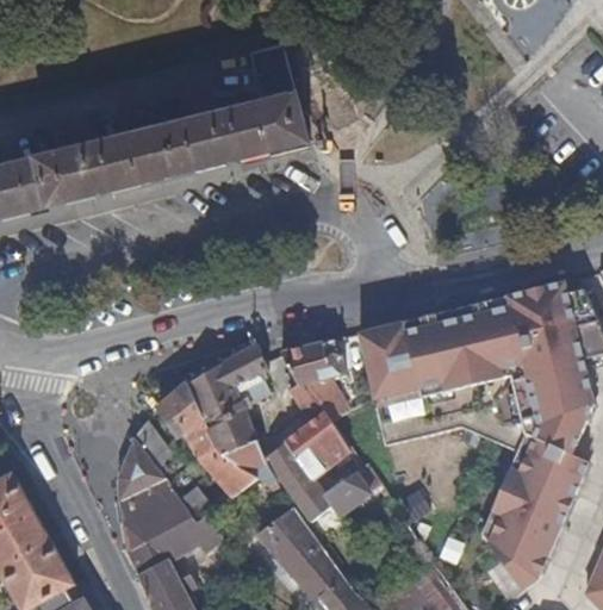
[(0,219),(304,143),(280,45),(247,54),(259,104),(0,169),(0,219)]
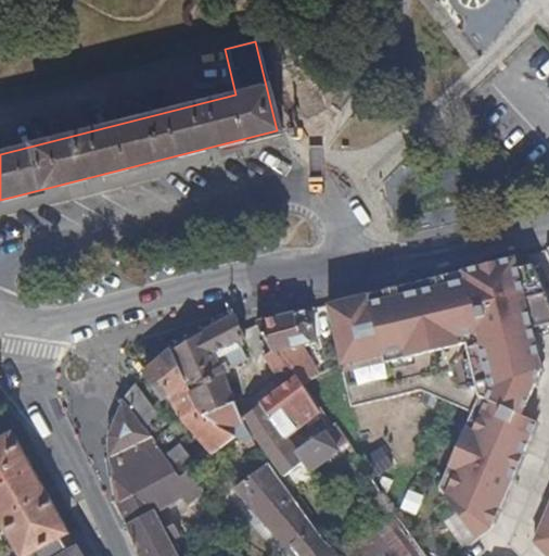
[(532,327),(544,325),(548,323),(548,301),(539,281),(531,263),(516,266),(512,255),(494,262),(471,267),(448,274),(408,282),(354,294),(335,299),(324,302),(333,341),(339,359),(345,390),(349,406),(373,401),(400,394),(418,390),(439,400),(470,413),(455,447),(447,465),(437,489),(447,502),(473,540),(489,530),(505,492),(527,440),(532,429),(535,421),(522,416),(521,414),(532,390),(541,366),(536,350),(532,327)]
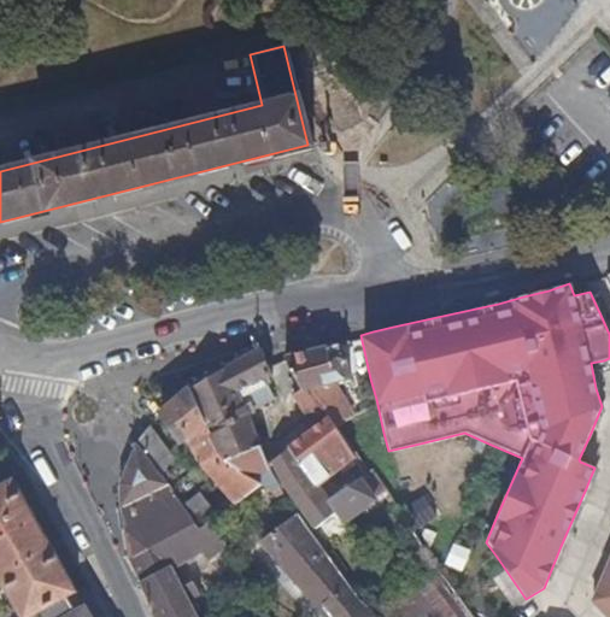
[(346,376),(346,371),(344,362),(344,359),(341,357),(339,353),(335,341),(281,356),(300,386),(305,388),(309,391),(321,407),(333,424),(340,419),(349,413),(341,400),(332,385),(334,381),(339,380),(346,378),(346,376)]
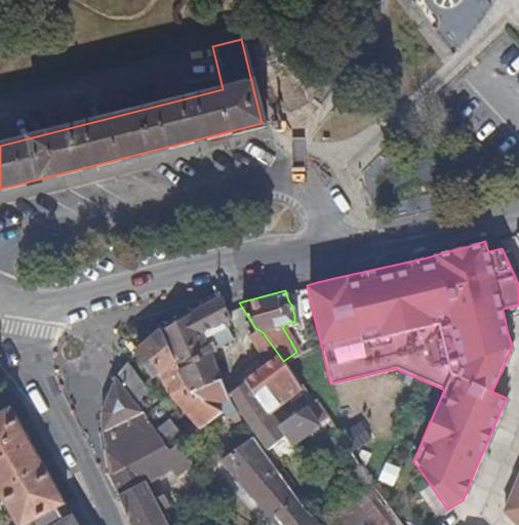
[(212,357),(207,346),(207,342),(204,337),(201,331),(208,327),(221,321),(229,318),(230,315),(228,310),(226,306),(221,294),(197,308),(160,329),(184,372),(195,393),(210,403),(224,412),(232,417),(238,414),(234,409),(230,401),(228,400),(228,397),(228,394),(228,391),(224,379),(215,363),(212,357)]
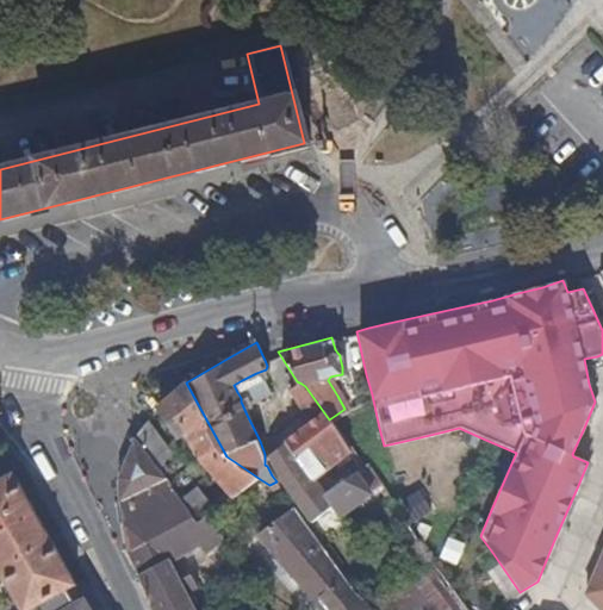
[(315,479),(352,449),(347,443),(341,435),(329,419),(317,403),(305,386),(302,384),(297,381),(287,390),(311,422),(268,455),(283,481),(311,518),(334,504),(341,514),(374,491),(372,487),(378,484),(366,466),(327,493),(315,479)]
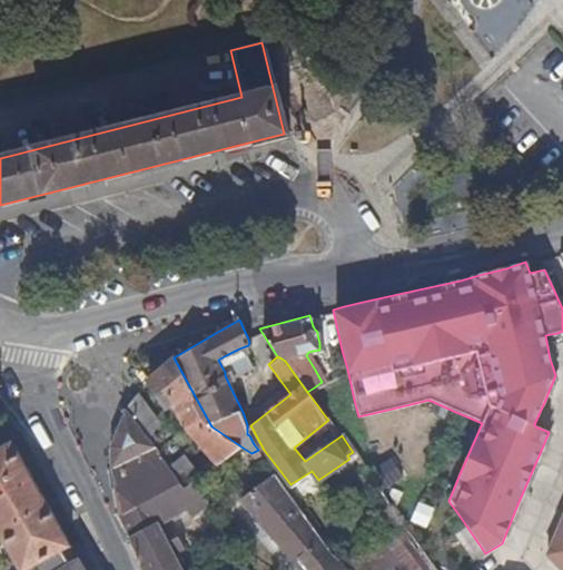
[(199,404),(174,357),(166,364),(146,380),(158,397),(165,408),(171,404),(176,414),(181,423),(185,428),(189,434),(216,465),(243,448),(228,438),(211,426),(199,404)]
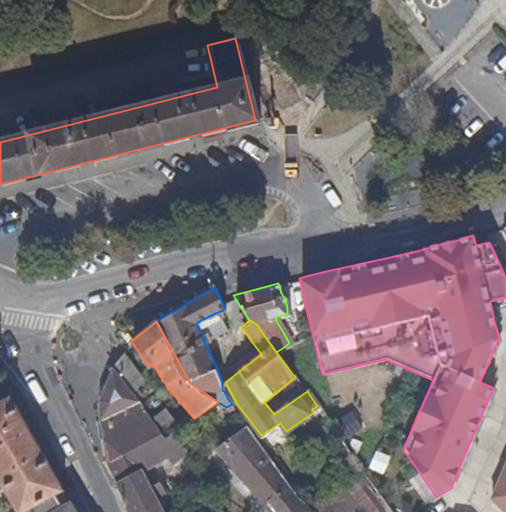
[(137,376),(138,372),(133,366),(128,359),(121,351),(118,354),(114,361),(109,366),(129,390),(131,387),(135,383),(136,379),(137,376)]
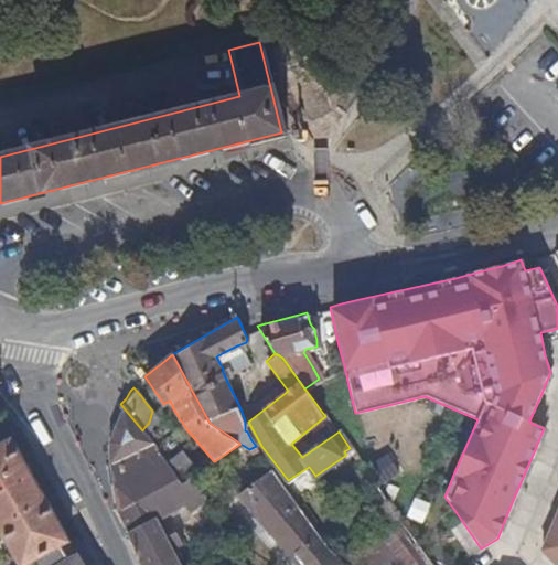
[(153,445),(142,430),(120,404),(117,412),(115,426),(113,434),(113,440),(109,457),(106,471),(109,501),(111,503),(115,509),(150,491),(154,499),(171,488),(183,479),(179,475),(169,462),(153,445)]
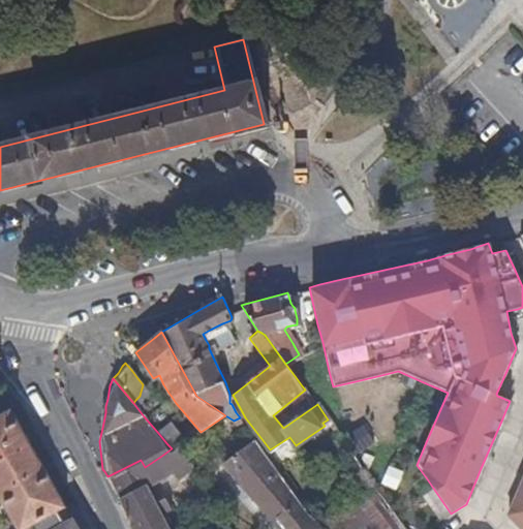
[(201,432),(176,403),(172,397),(144,416),(158,433),(167,444),(172,448),(178,445),(201,432)]
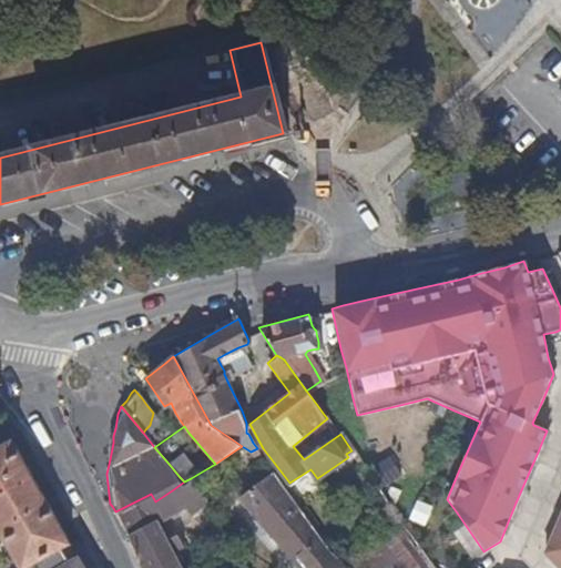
[(0,546),(12,567),(23,567),(26,567),(55,551),(63,547),(6,444),(0,447),(0,546)]
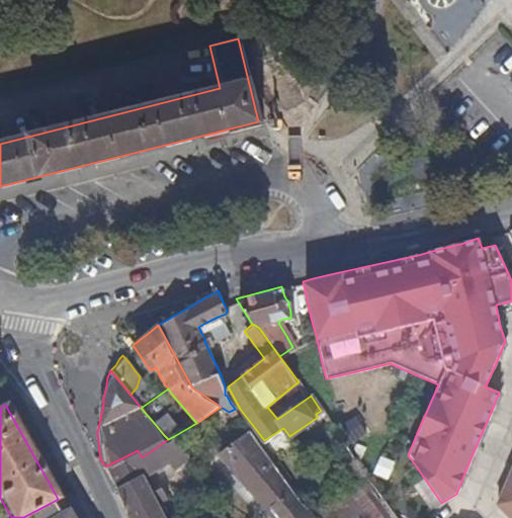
[(209,441),(242,420),(229,412),(221,407),(196,423),(209,441)]
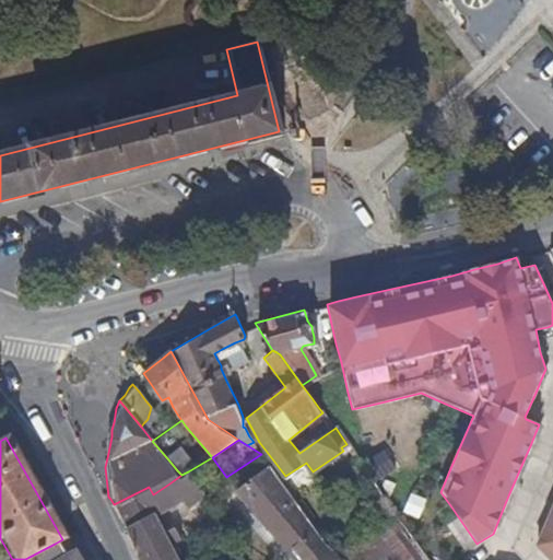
[(336,548),(295,499),(267,463),(261,454),(226,477),(245,502),(263,524),(293,559),(345,559),(340,552),(336,548)]
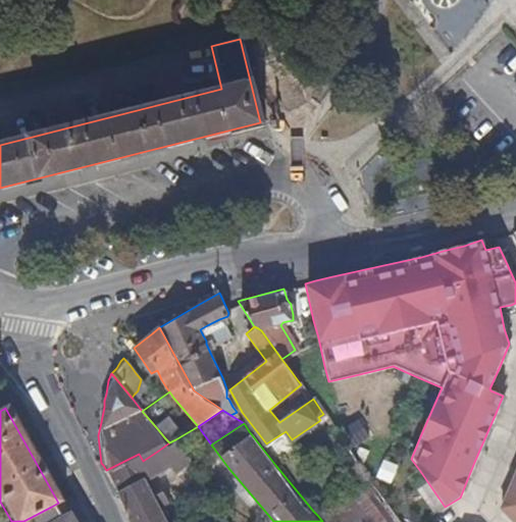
[(192,461),(184,452),(175,439),(169,442),(158,451),(161,455),(174,473),(181,469),(187,471),(191,468),(195,465),(192,461)]
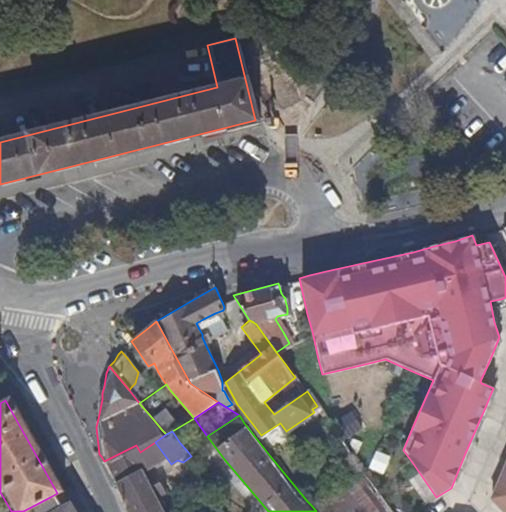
[(163,511),(161,507),(151,487),(142,471),(148,466),(140,452),(136,445),(104,461),(111,475),(120,494),(124,503),(123,507),(125,511),(163,511)]
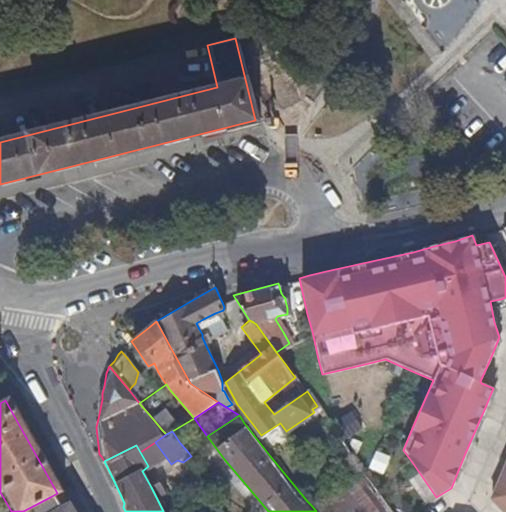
[(355,467),(348,454),(341,459),(338,461),(346,473),(355,467)]
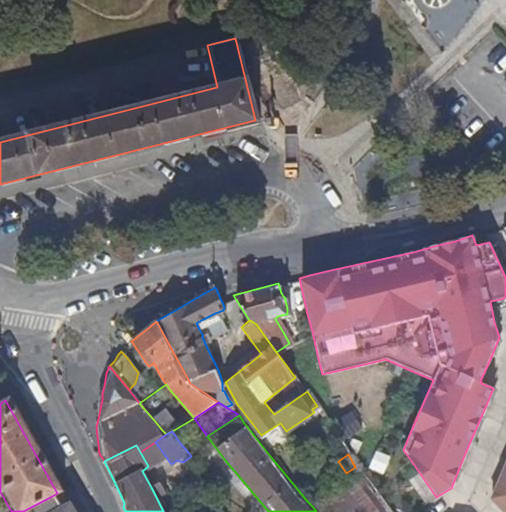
[(505,511),(505,462),(499,479),(490,500),(502,511),(505,511)]
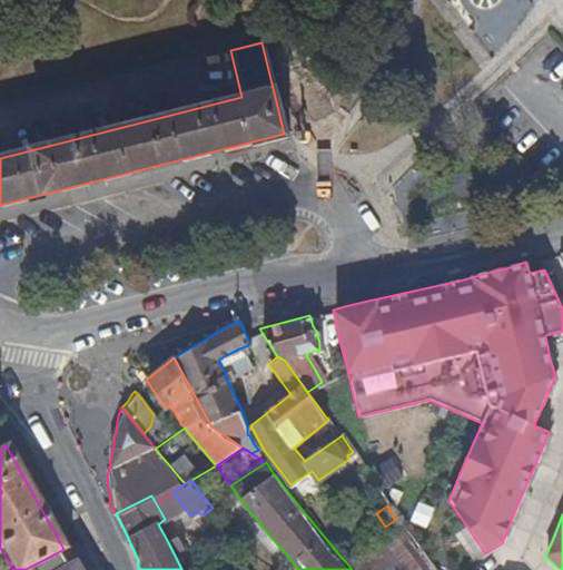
[(386,569),(422,569),(401,536),(375,552),(386,569)]
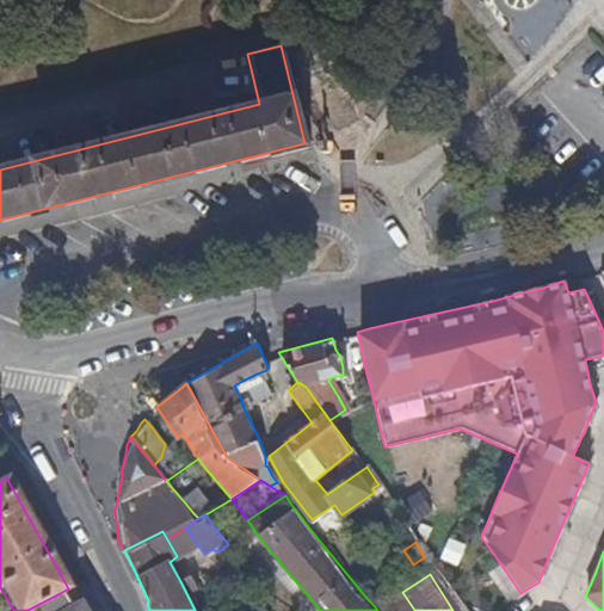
[(59,610),(66,605),(60,593),(28,610),(50,610),(54,608),(59,610)]
